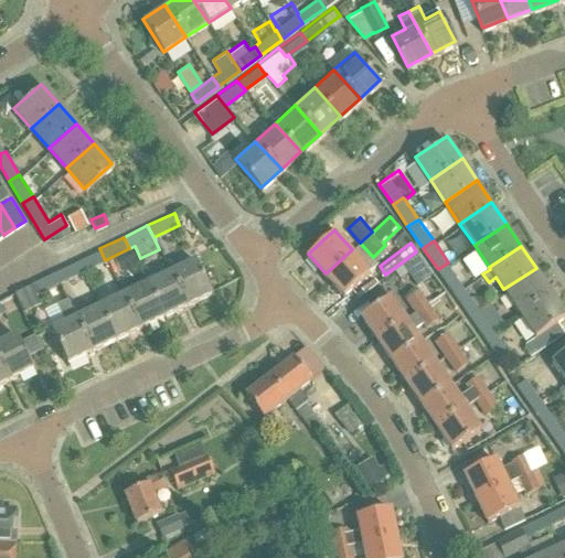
[(82,271),(105,260),(99,248),(76,260),(82,271)]
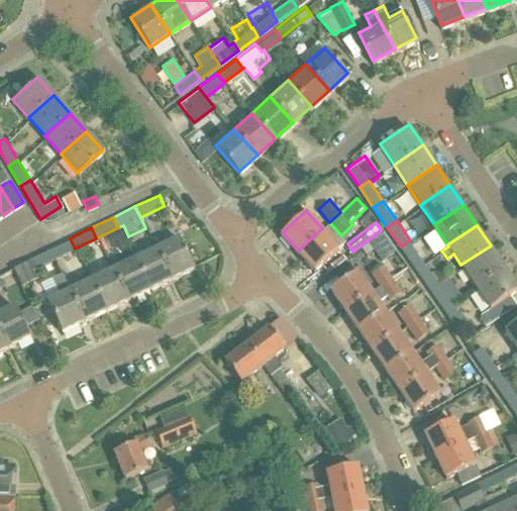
[(322,228),(298,250),(314,269),(339,247),(322,228)]
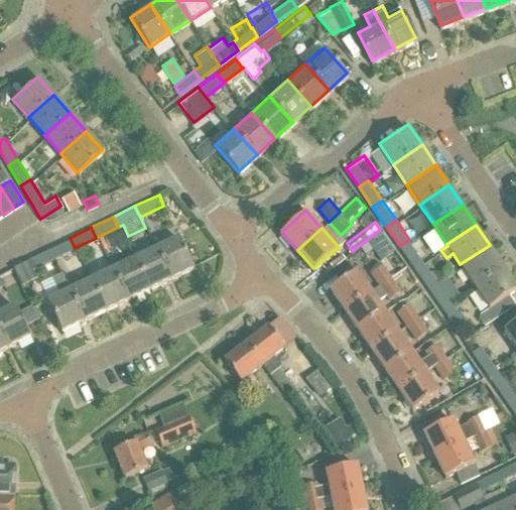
[(153,246),(168,277),(190,267),(176,236),(153,246)]
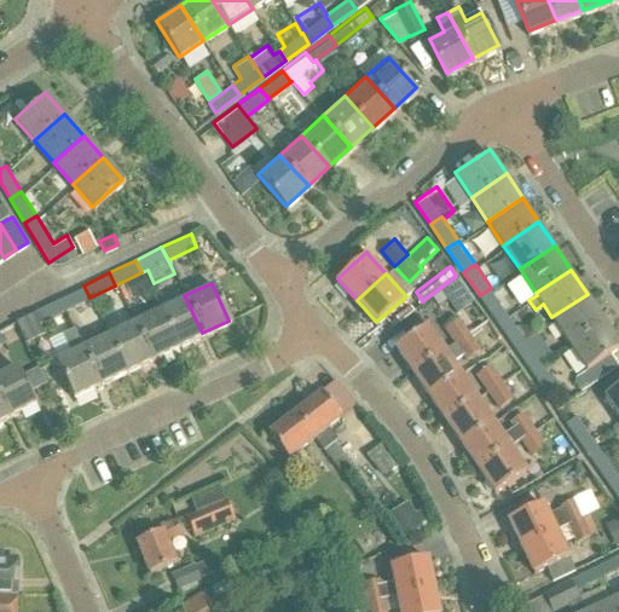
[(84,286),(57,298),(63,311),(90,298),(84,286)]
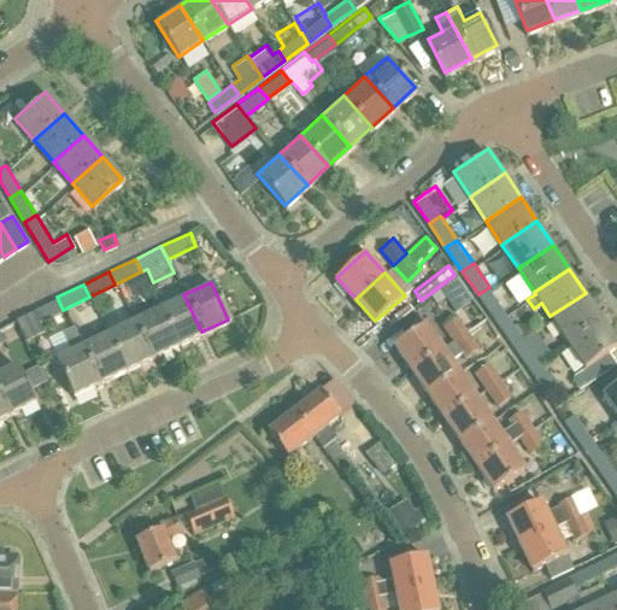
[(506,311),(489,287),(479,294),(495,318),(506,311)]
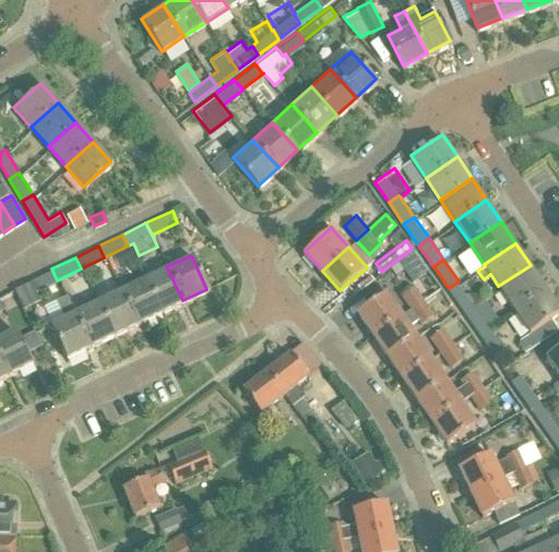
[(513,308),(545,287),(531,265),(498,286),(513,308)]
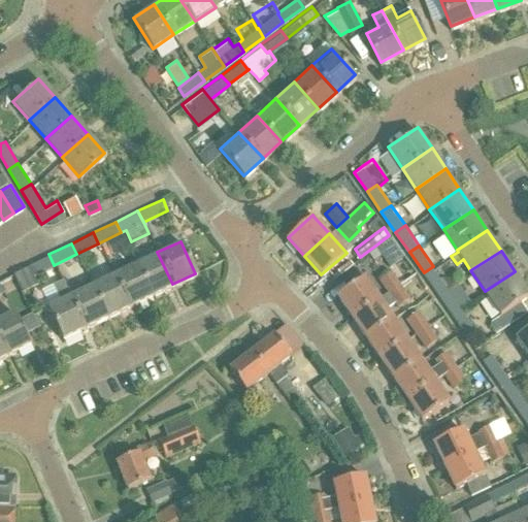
[(151,295),(172,284),(157,252),(135,263),(151,295)]
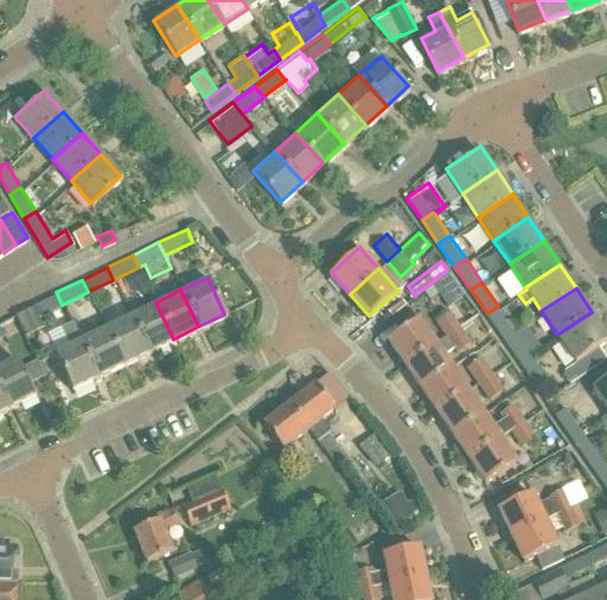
[(38,316),(62,305),(56,292),(14,312),(24,333),(43,324),(38,316)]
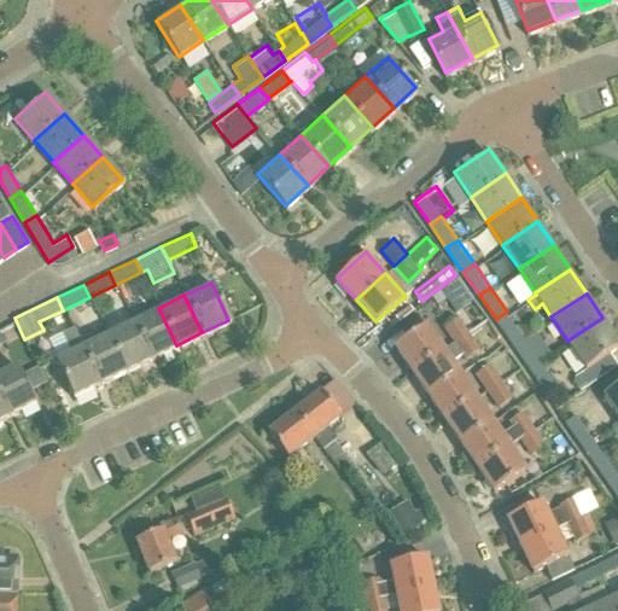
[(409,303),(395,314),(398,320),(413,309),(409,303)]
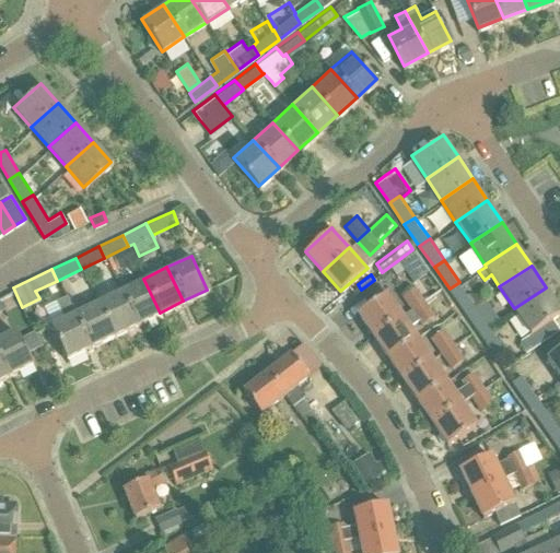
[(136,324),(160,313),(143,279),(119,290),(136,324)]
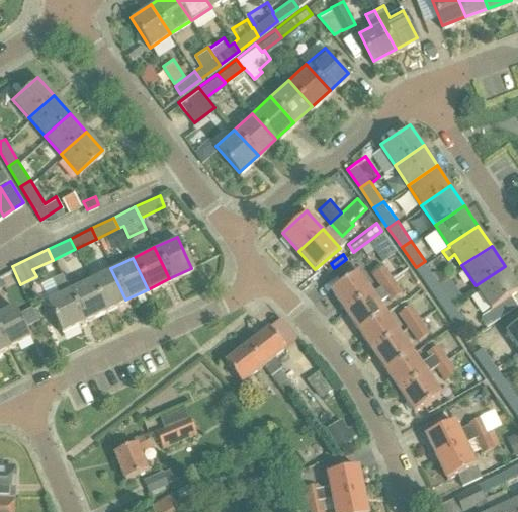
[(416,267),(429,287),(439,280),(425,261),(416,267)]
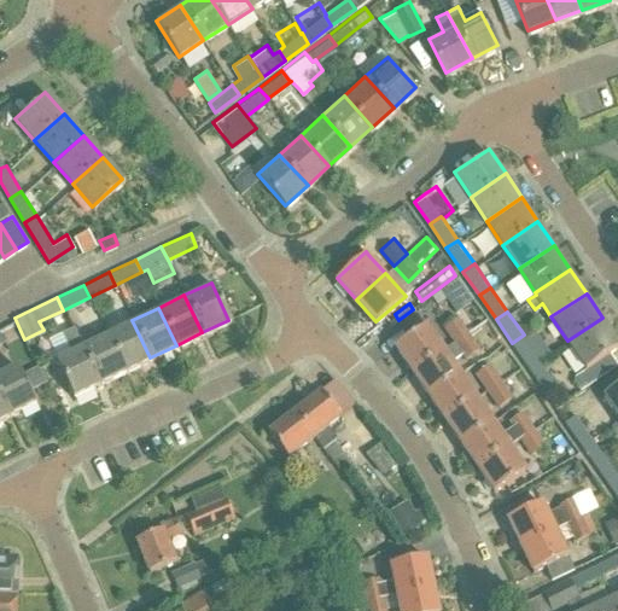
[(454,341),(468,331),(458,313),(442,323),(454,339),(454,341)]
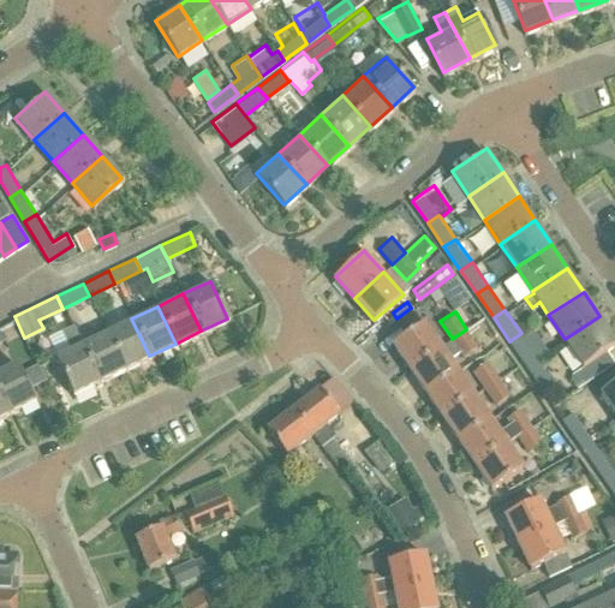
[(614,339),(599,316),(565,339),(580,364),(614,340),(614,339)]
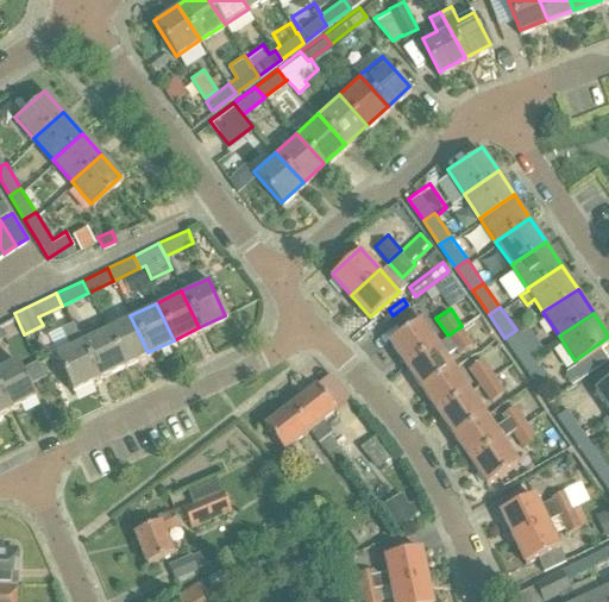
[(121,364),(148,352),(130,315),(105,327),(121,364)]
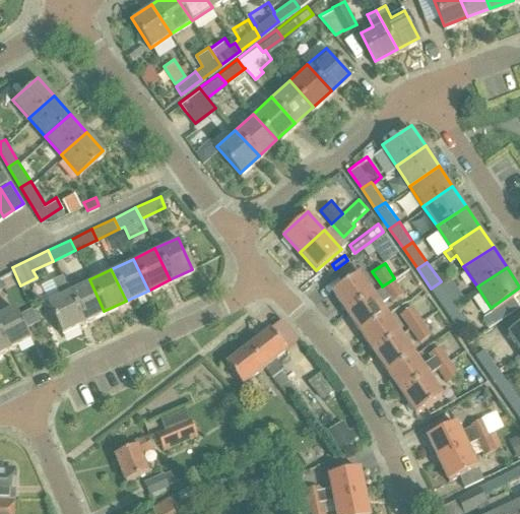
[(374,293),(373,292),(360,272),(333,291),(347,311),(374,293)]
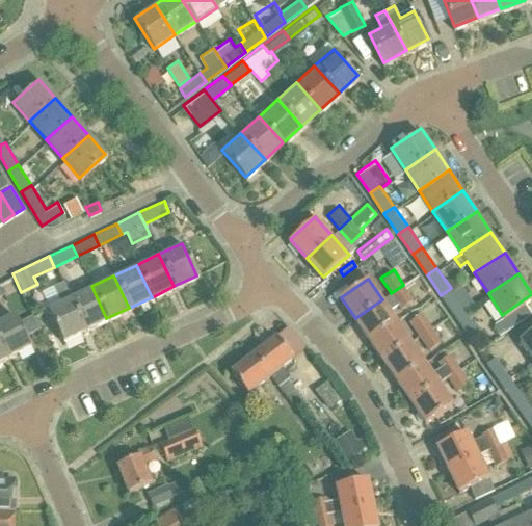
[(69,297),(71,295),(63,280),(53,285),(60,300),(46,308),(61,340),(84,330),(69,297)]
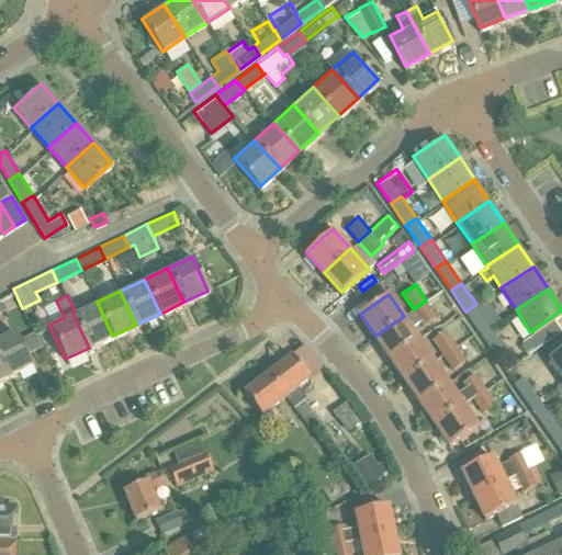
[(423,324),(436,315),(426,301),(413,309),(413,308),(403,315),(404,316),(375,336),(390,358),(418,338),(411,326),(419,319),(423,324)]
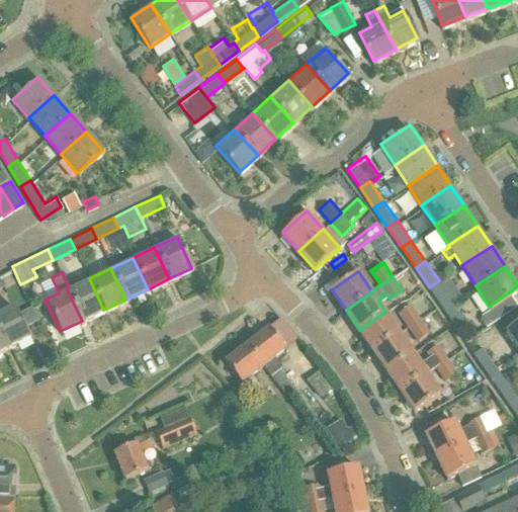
[(82,321),(103,310),(89,278),(69,287),(67,289),(82,321)]
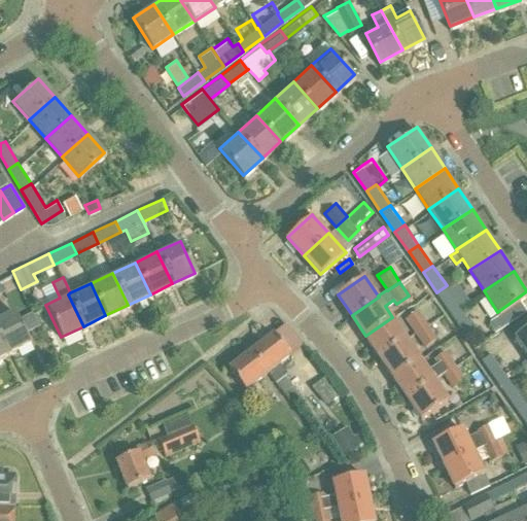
[(461,306),(447,285),(436,292),(451,313),(461,306)]
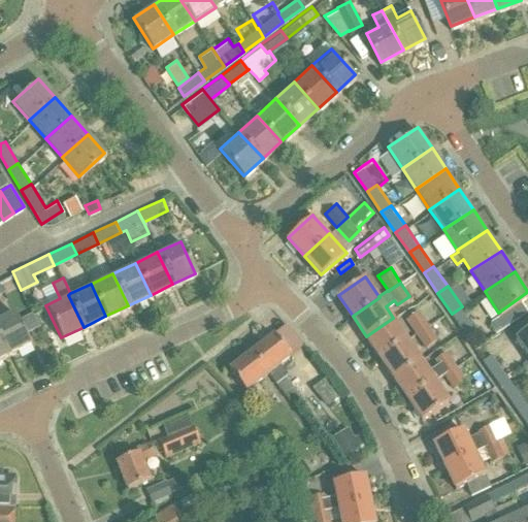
[(476,328),(462,306),(452,314),(467,335),(476,328)]
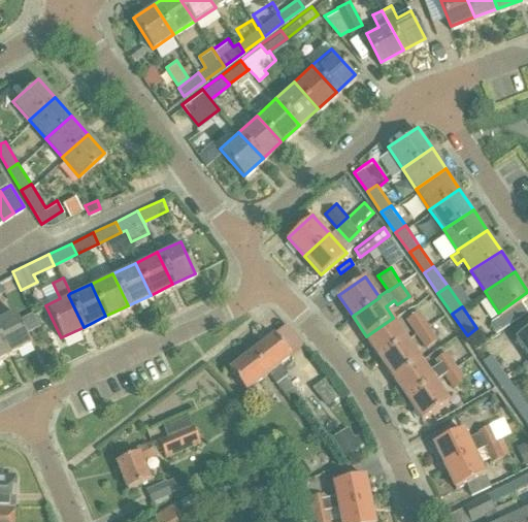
[(416,331),(428,322),(419,308),(406,317),(416,331)]
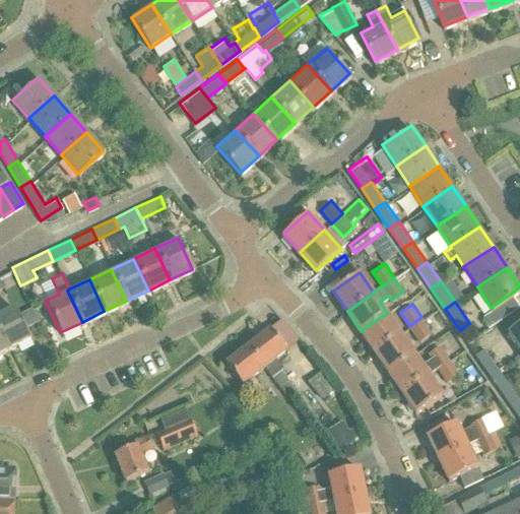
[(0,311),(0,336),(6,348),(28,337),(12,306),(0,311)]
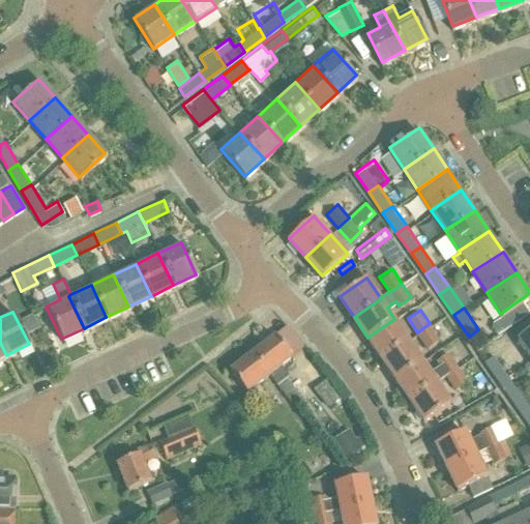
[(382,357),(409,339),(394,319),(367,338),(382,357)]
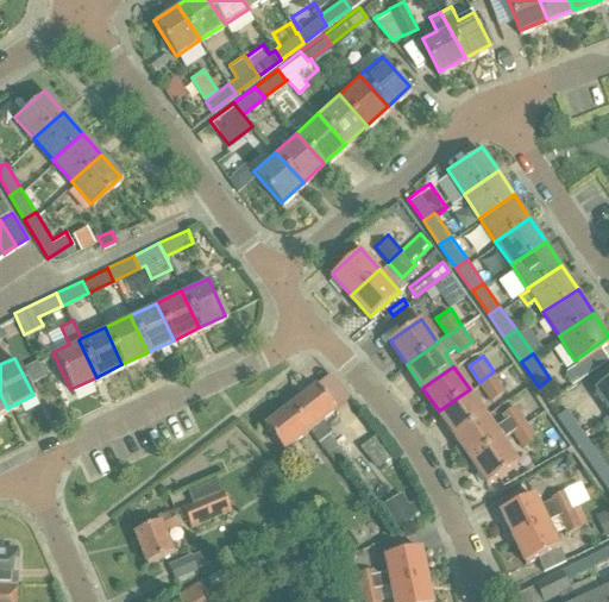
[(490,399),(506,388),(494,371),(479,382),(490,399)]
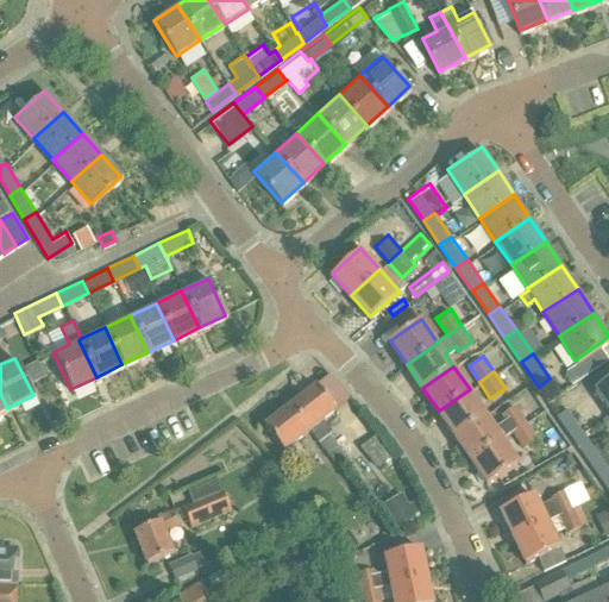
[(608,411),(608,409),(608,374),(592,386),(608,411)]
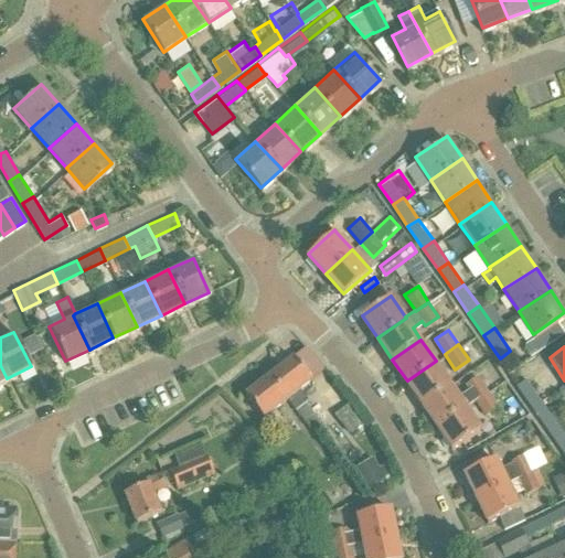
[(304,399),(297,390),(312,378),(294,354),(269,373),(288,397),(287,398),(294,407),(311,429),(321,420),(320,418),(312,409),(305,398),(304,399)]
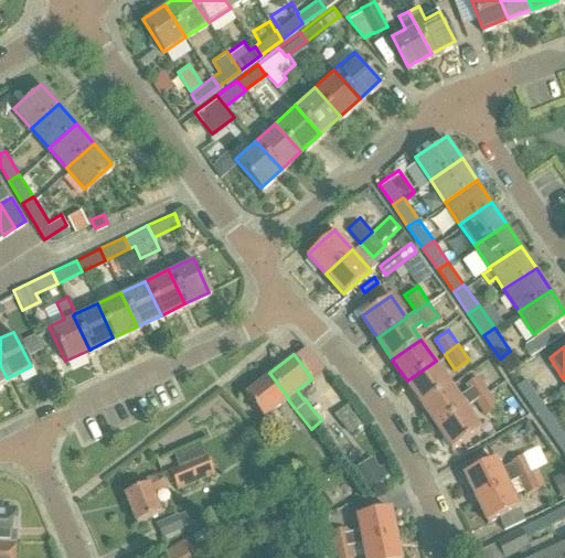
[(423,403),(451,383),(436,361),(407,381),(423,403)]
